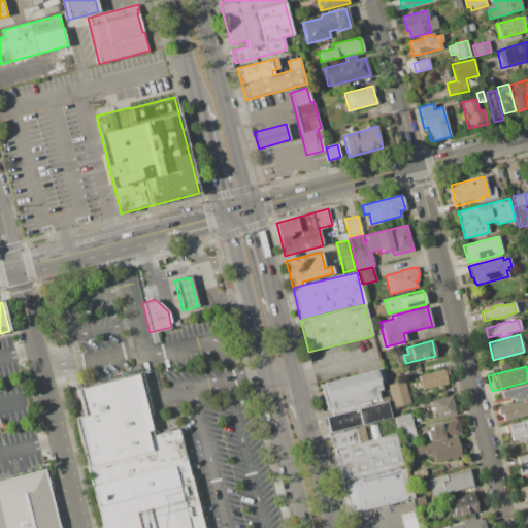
[(319,385),(325,384),(325,383),(376,369),(382,390),(376,391),(378,398),(369,400),(371,405),(331,416),(330,409),(325,410),(319,385)]
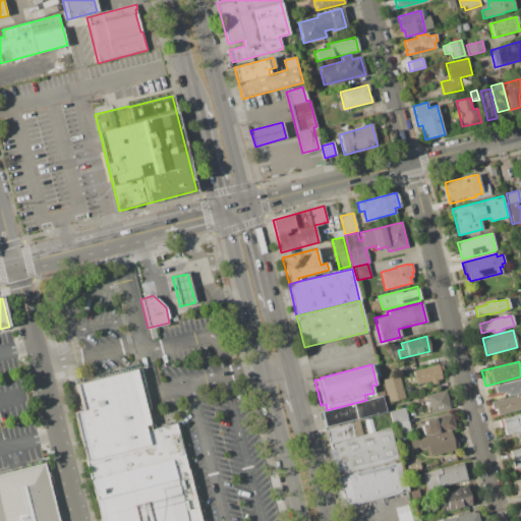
[(412,371),(439,364),(439,366),(442,365),(444,370),(440,371),(442,379),(416,385),(412,371)]
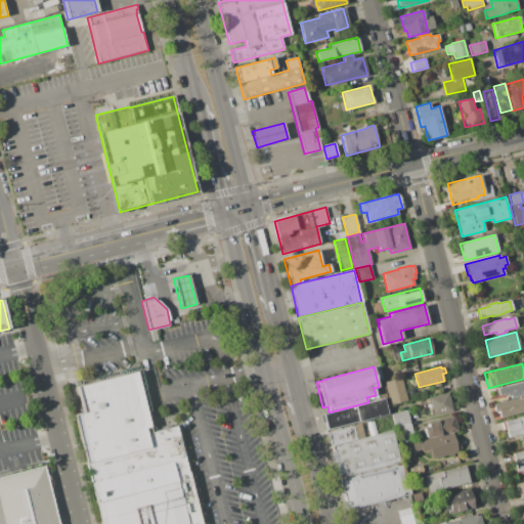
[(101,523),(200,523),(177,426),(153,431),(138,373),(69,391),(101,523)]
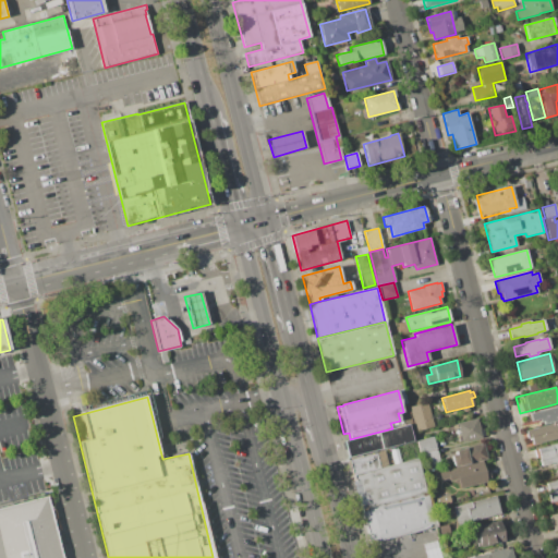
[(409,407),(427,402),(434,426),(415,432),(409,407)]
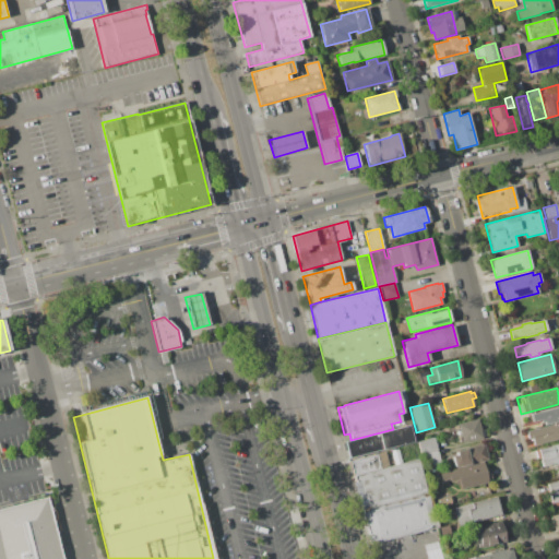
[(558,405),(558,419),(544,424),(543,421),(539,423),(539,419),(531,421),(530,414),(558,405)]
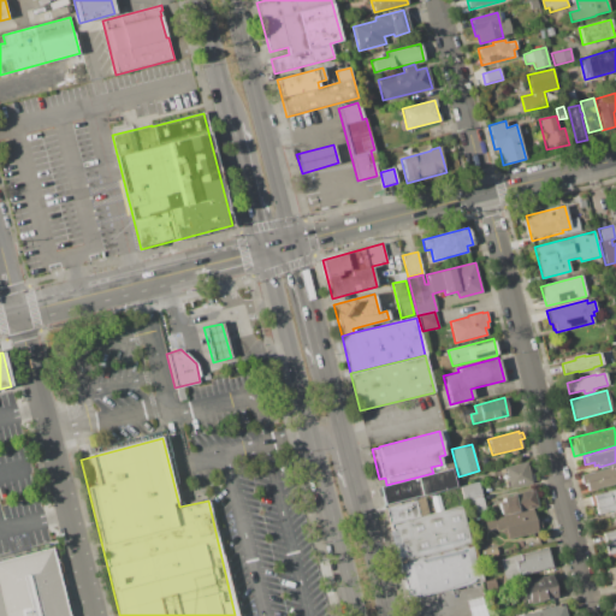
[(504,467),(527,461),(532,484),(510,489),(504,467)]
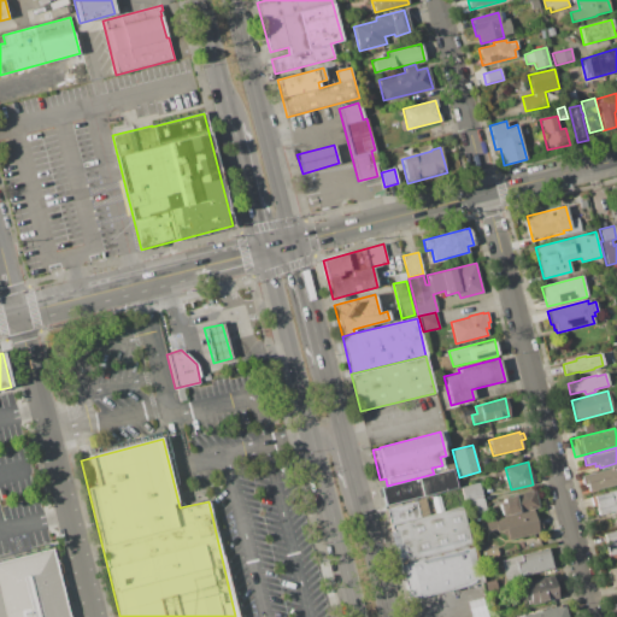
[(580,476),(613,468),(616,480),(616,485),(586,493),(583,486),(582,486),(580,476)]
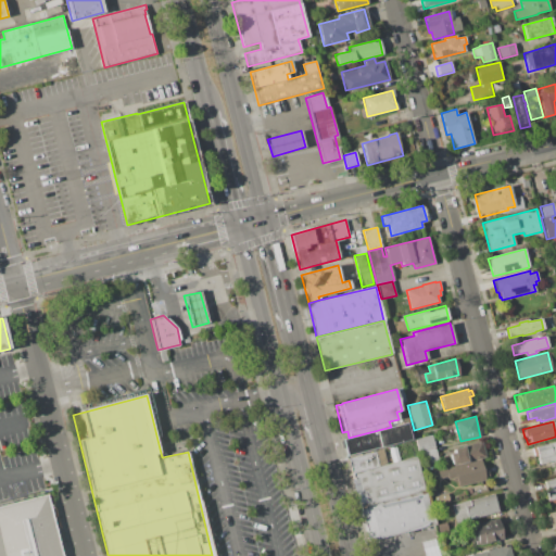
[(348,456),(343,439),(349,438),(391,427),(409,422),(414,440),(348,456)]
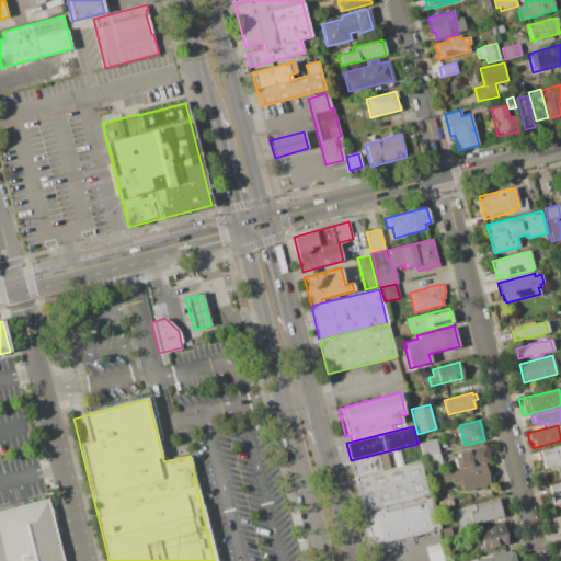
[(421,456),(418,444),(435,439),(438,451),(421,456)]
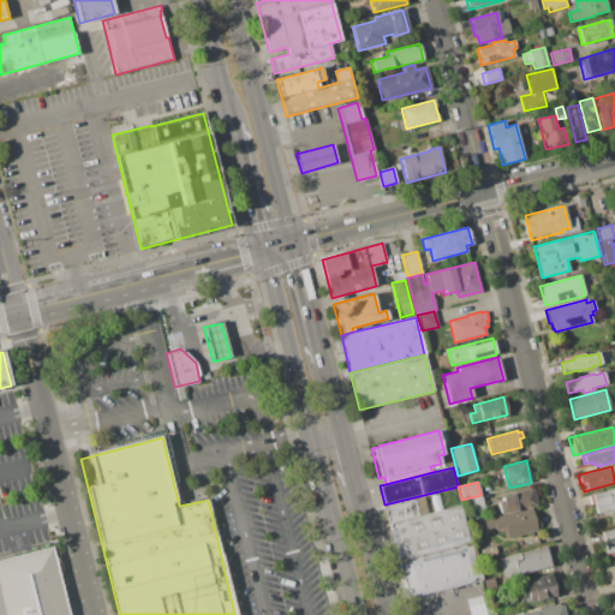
[(607,490),(614,488),(614,508),(614,509),(614,511),(607,513),(607,511),(595,513),(593,507),(595,507),(591,494),(607,490)]
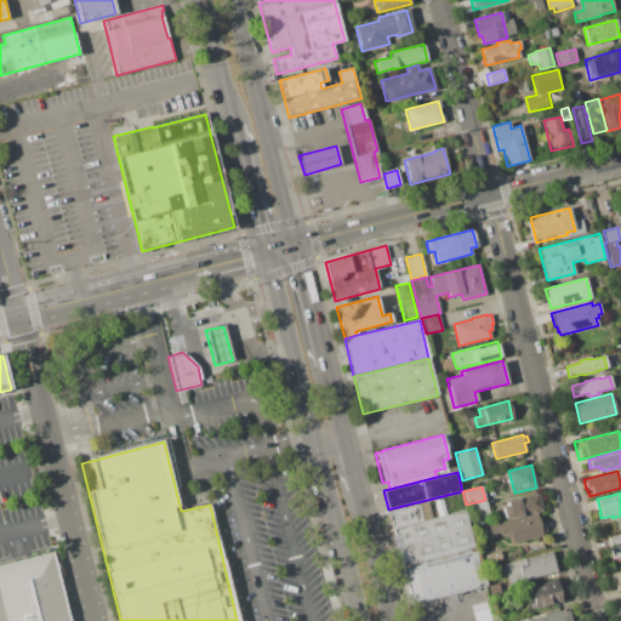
[(506,502),(537,494),(542,511),(506,519),(505,520),(501,507),(506,505),(506,502)]
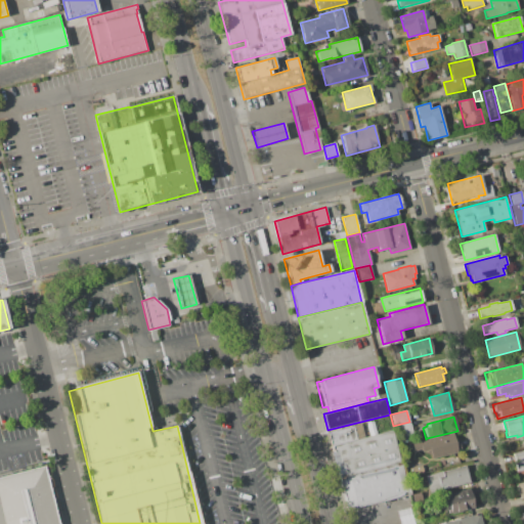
[(393,426),(409,422),(412,436),(397,440),(393,426)]
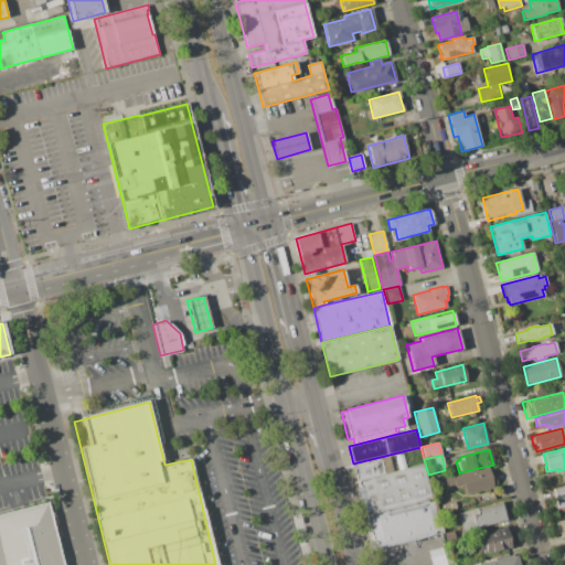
[(356,481),(353,467),(390,457),(393,472),(356,481)]
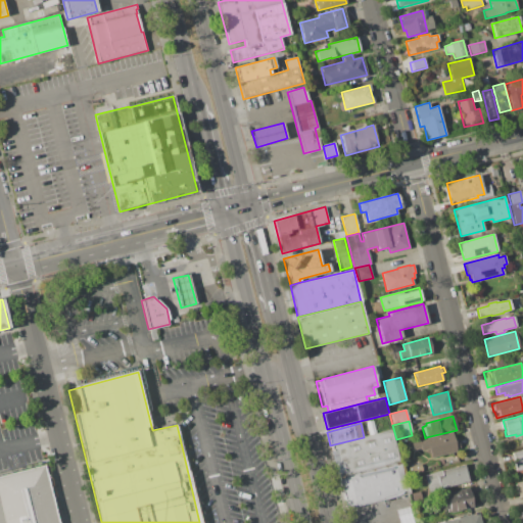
[(330,445),(364,437),(390,430),(398,461),(338,476),(330,445)]
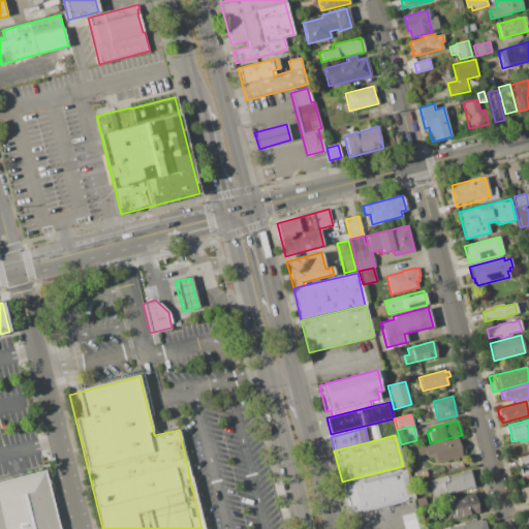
[(431,442),(462,435),(467,456),(436,464),(431,442)]
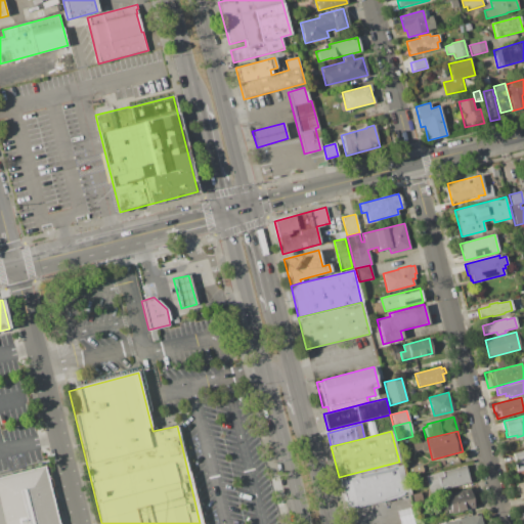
[(523,470),(517,472),(512,453),(523,450),(523,470)]
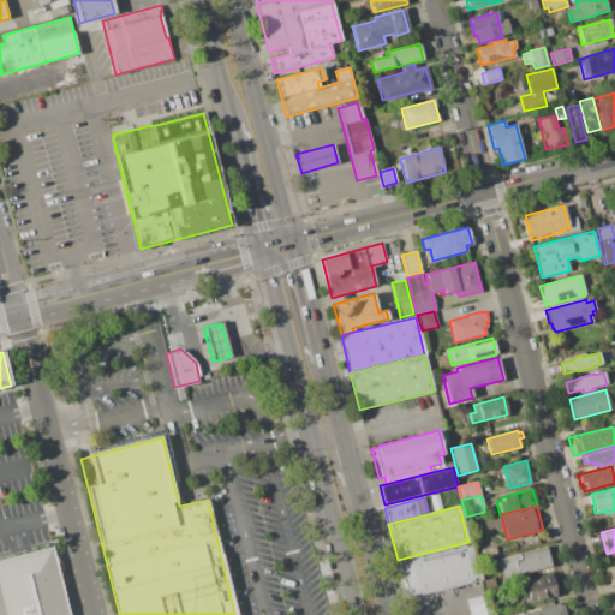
[(398,560),(469,542),(471,542),(481,580),(407,599),(398,560)]
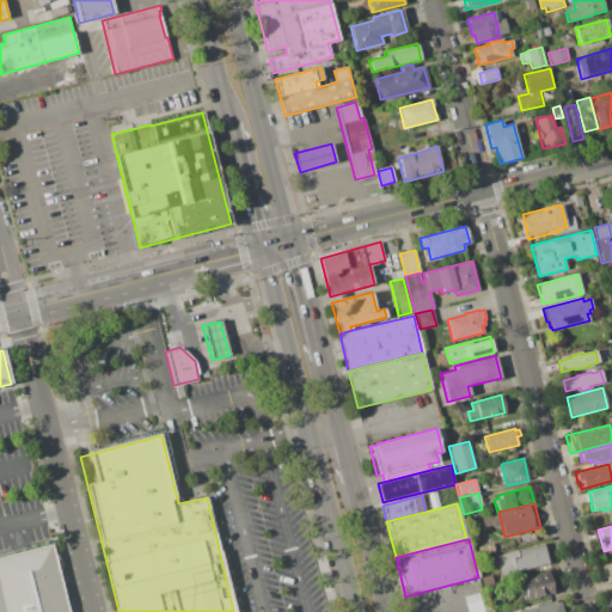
[(491,543),(494,551),(477,556),(475,548),(491,543)]
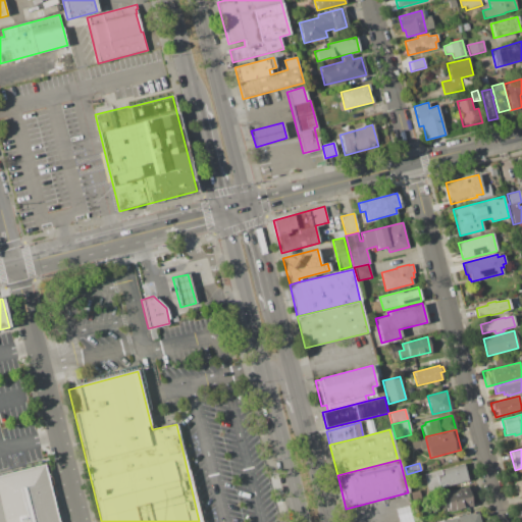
[(423,474),(463,464),(467,481),(427,491),(423,474)]
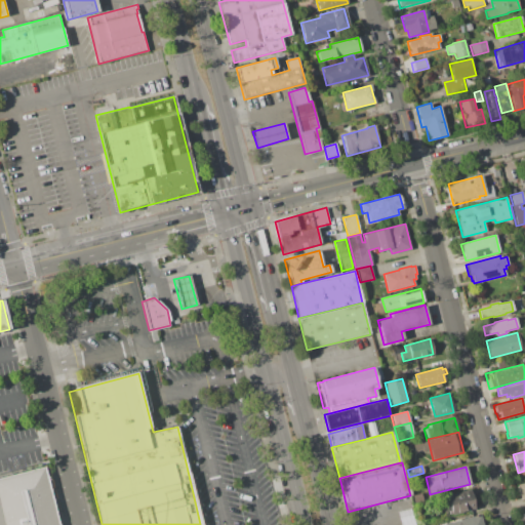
[(0,524),(0,478),(44,468),(58,524),(0,524)]
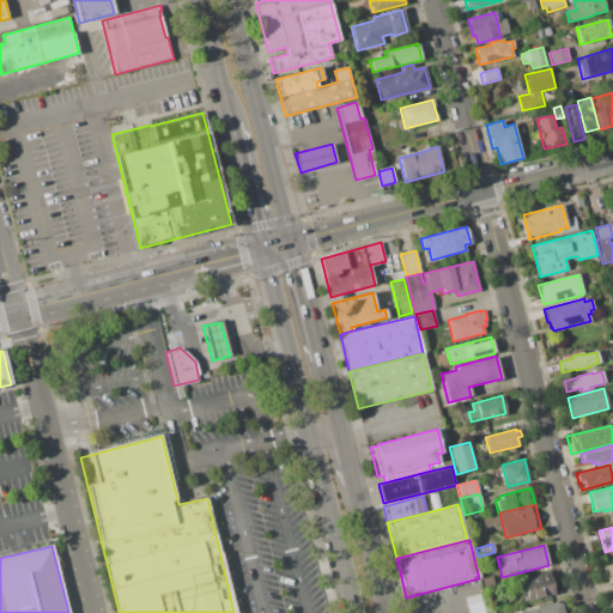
[(612,563),(612,582),(607,584),(602,566),(612,563)]
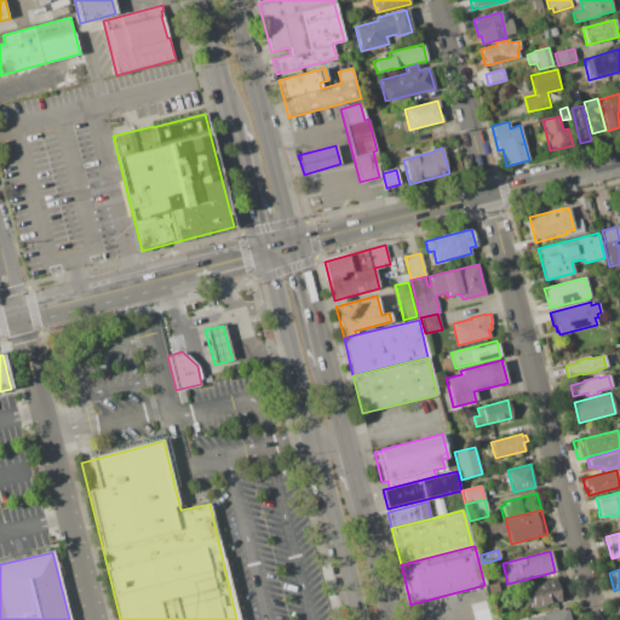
[(560,602),(528,609),(523,586),(555,579),(560,602)]
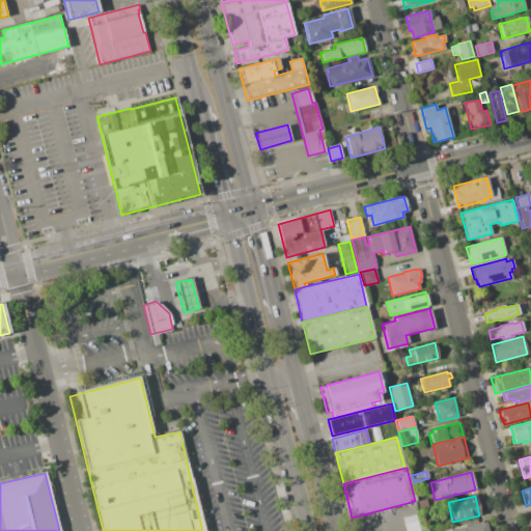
[(425,499),(427,507),(418,509),(416,502),(425,499)]
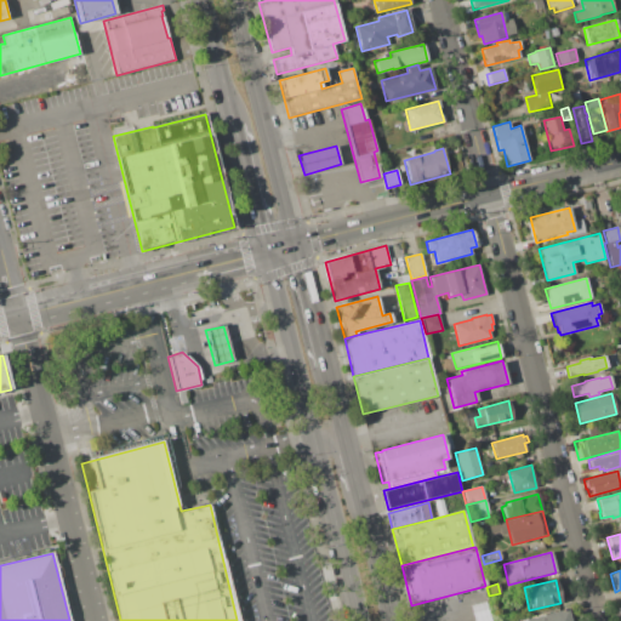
[(486,600),(490,620),(474,620),(471,604),(486,600)]
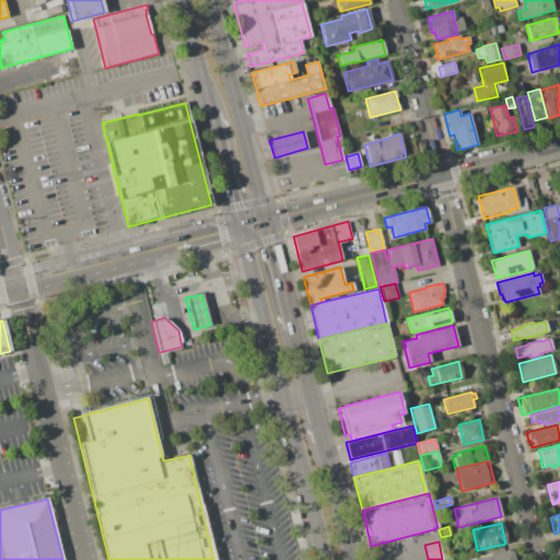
[(471,559),(512,549),(514,559),(471,559)]
